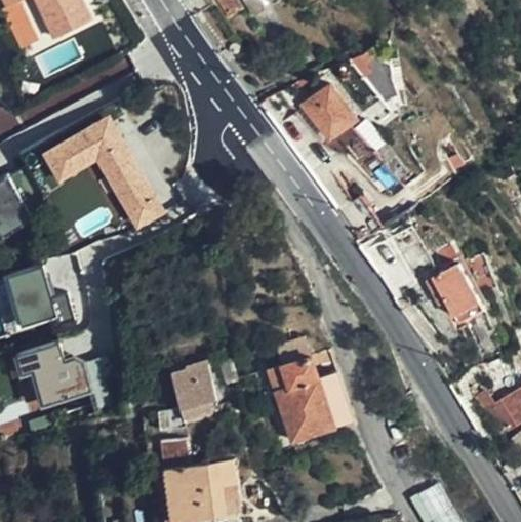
[(91,19),(81,0),(4,0),(7,5),(18,0),(37,0),(56,38),(91,19)]
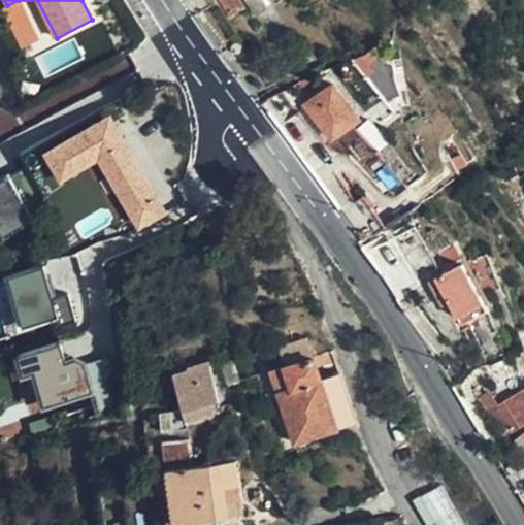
[(232,0),(213,0),(224,20),(238,10),(232,0)]
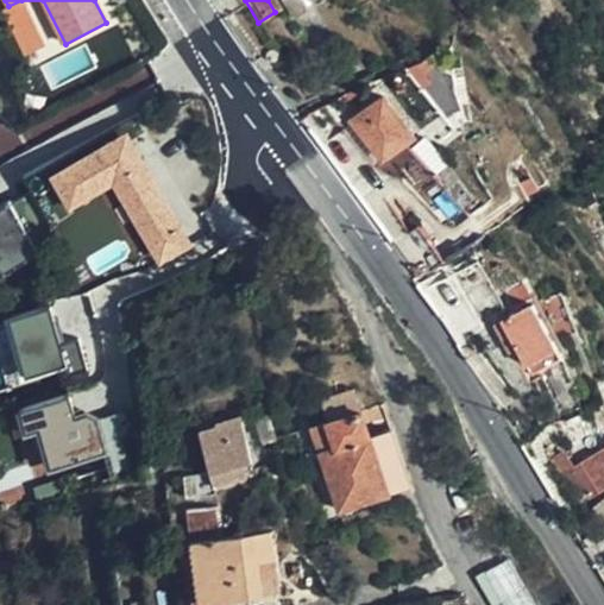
[(407,137),(377,100),(346,125),(377,161),(407,137)]
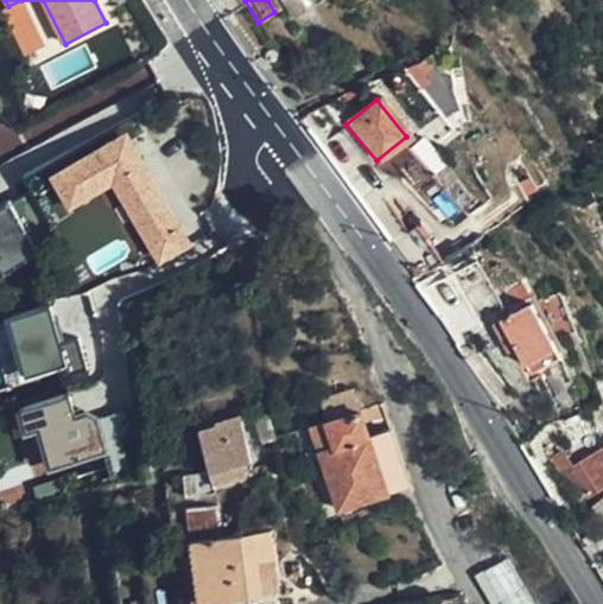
[(184,240),(122,138),(112,144),(106,135),(43,173),(76,229),(120,203),(153,259),(184,240)]
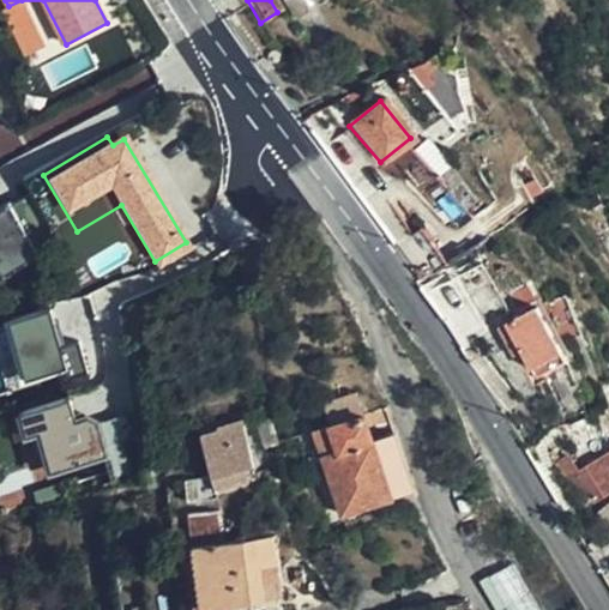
[(0,275),(36,255),(8,203),(0,206),(0,275)]
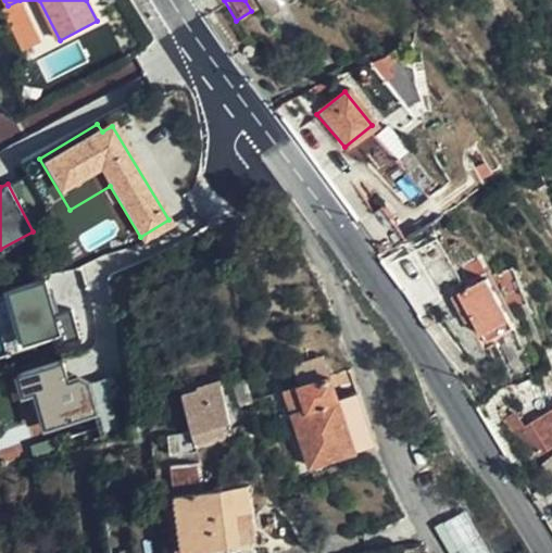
[(449,298),(458,314),(465,311),(478,336),(505,319),(485,280),(449,298)]
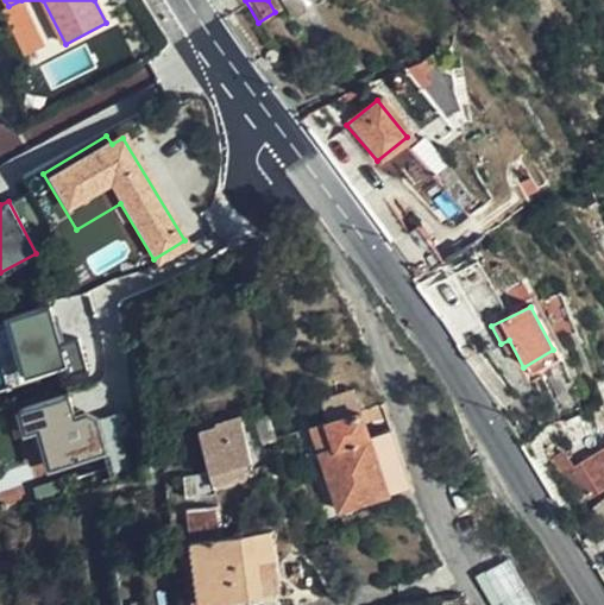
[(56,344),(48,308),(10,317),(24,378),(65,367),(67,372),(86,367),(77,339),(56,344)]
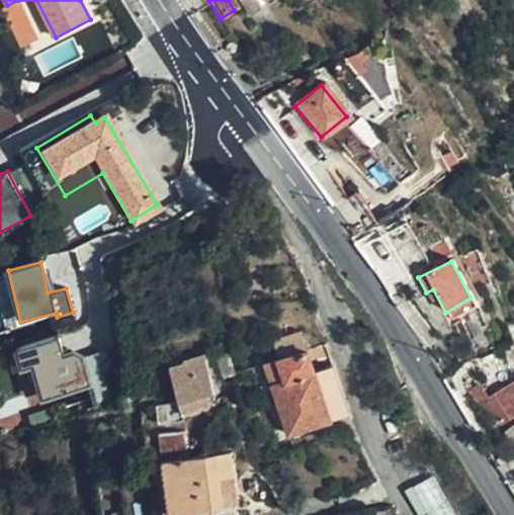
[(433,289),(426,292),(439,316),(445,313),(433,289)]
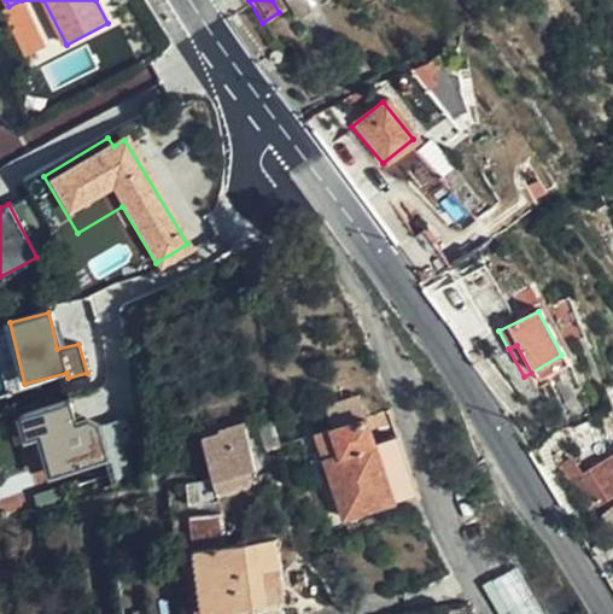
[(74,422),(68,401),(18,414),(25,439),(39,436),(50,474),(106,458),(97,422),(88,417),(74,422)]
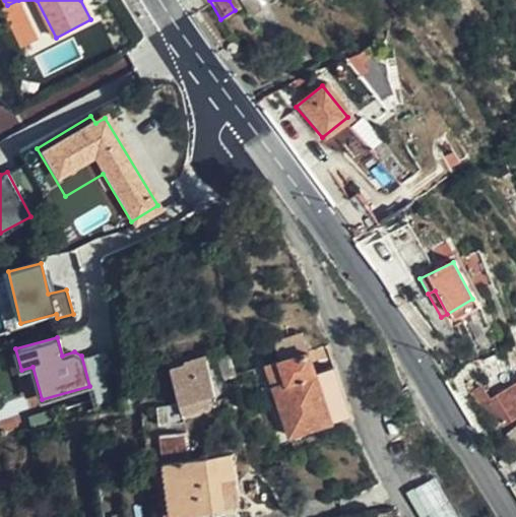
[(346,419),(330,368),(311,374),(304,353),(264,368),(284,438),(346,419)]
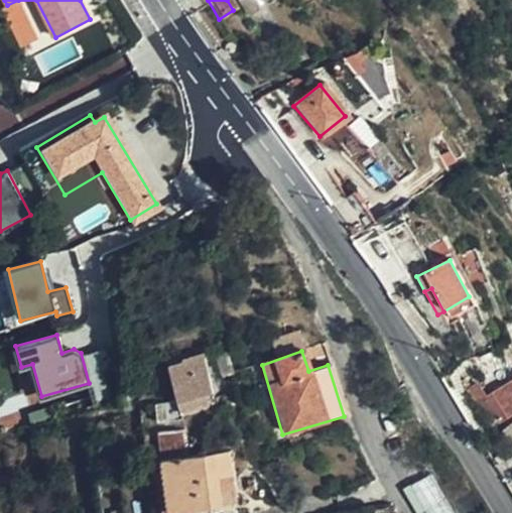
[(214,403),(203,356),(164,365),(175,413),(214,403)]
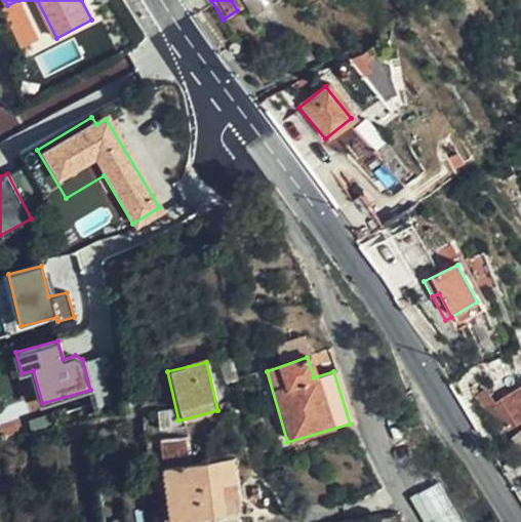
[(520,420),(520,386),(515,390),(509,400),(492,410),(502,427),(504,430),(520,420)]
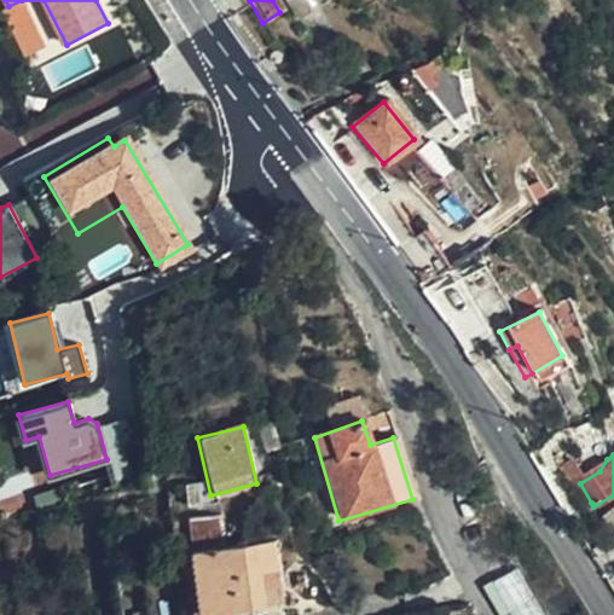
[(591,503),(580,483),(567,464),(556,470),(581,509),(591,503)]
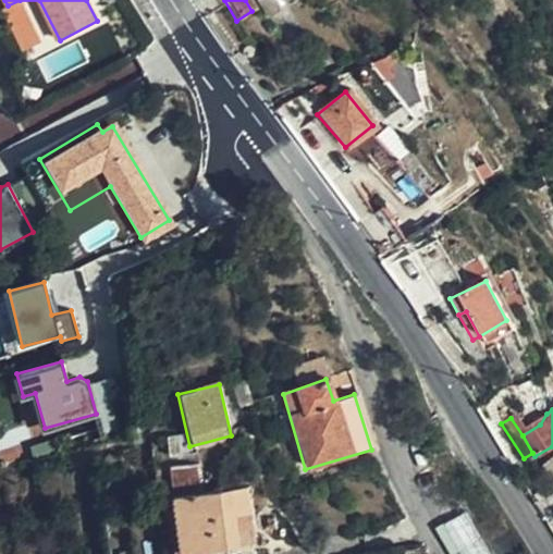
[(552,459),(539,470),(552,488),(552,459)]
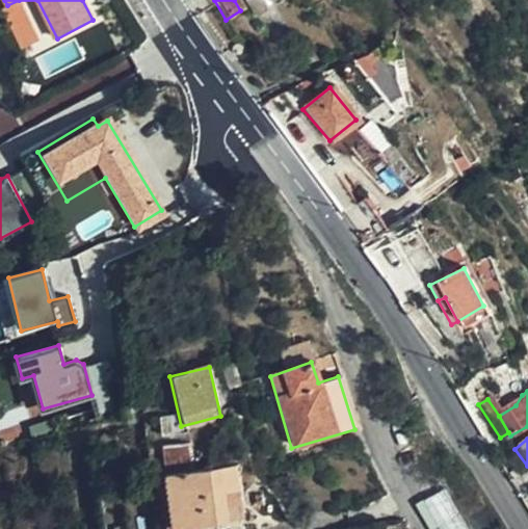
[(211,497),(234,495),(233,469),(162,474),(165,509),(166,527),(189,525),(219,524),(219,506),(211,507),(211,497)]
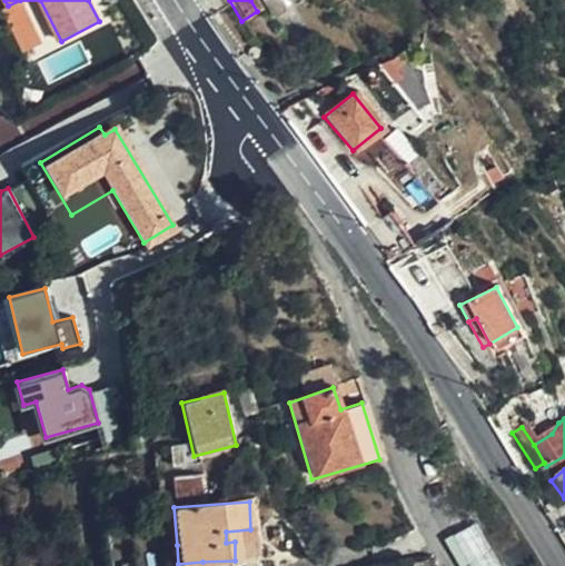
[(498,565),(475,523),(444,539),(458,565),(498,565)]
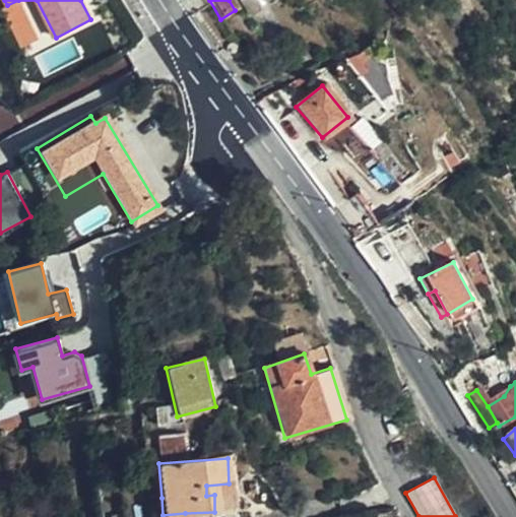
[(232,511),(229,483),(206,486),(206,496),(214,495),(214,512),(232,511)]
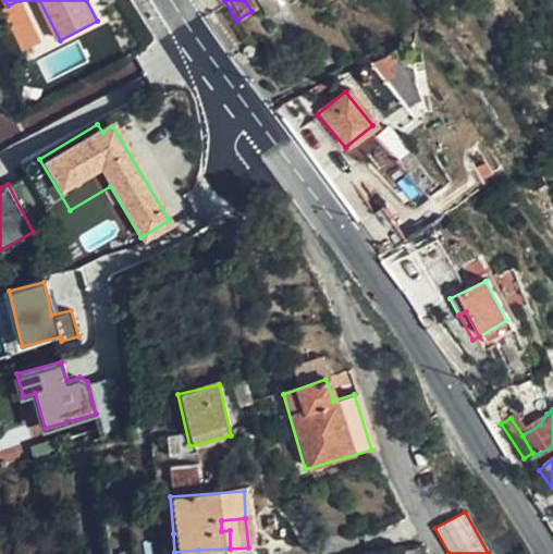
[(174,552),(173,533),(167,533),(167,553),(198,553),(198,550),(174,552)]
